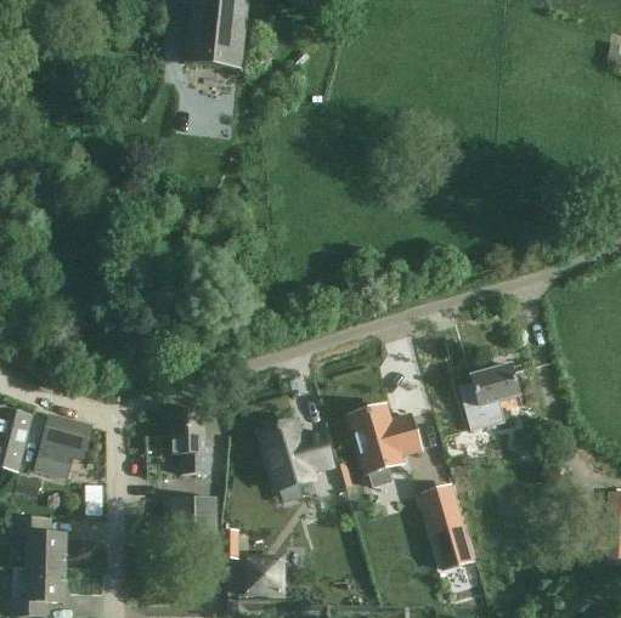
[(191,0),(185,62),(242,69),(248,0),(191,0)]
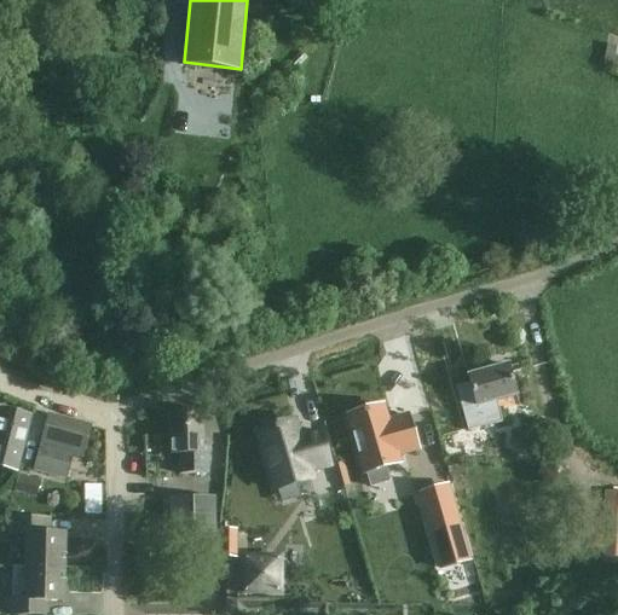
[(509,361),(504,363),(503,360),(491,364),(491,366),(469,372),(471,379),(457,383),(469,428),(503,418),(498,399),(518,393),(509,361)]
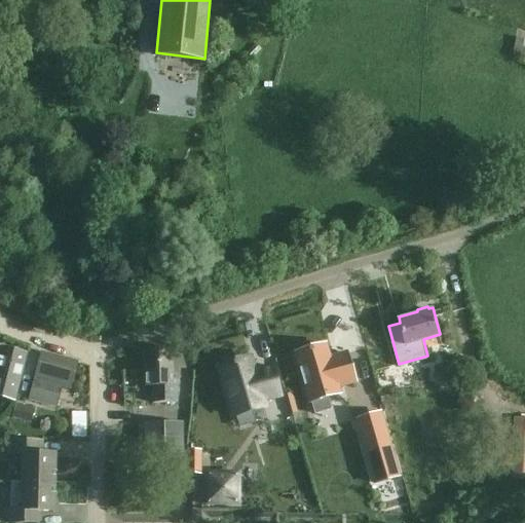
[(297,351),(311,401),(340,391),(338,384),(357,379),(348,351),(330,357),(326,342),(297,351)]
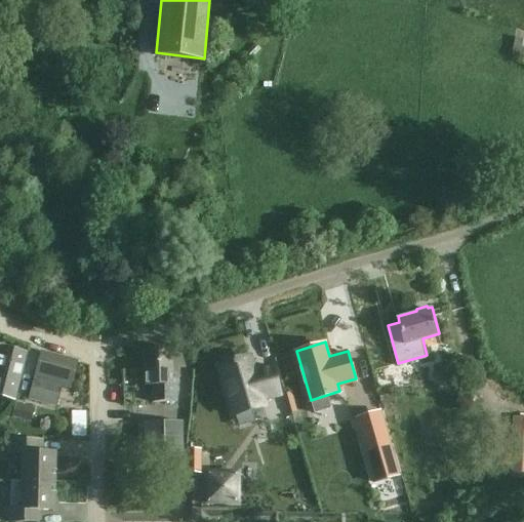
[(0,393),(15,398),(28,350),(2,344),(0,352),(0,393)]
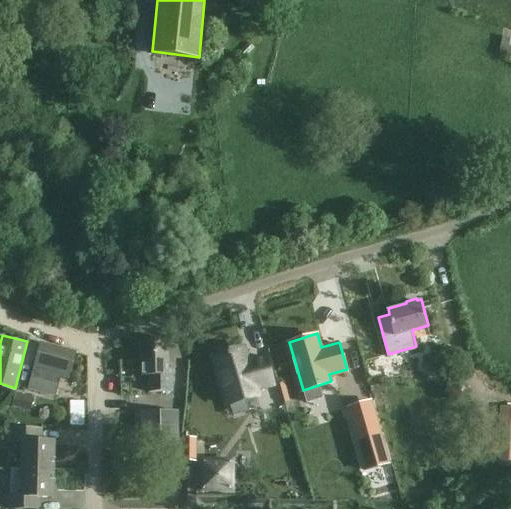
[(150,374),(150,390),(173,390),(172,374),(169,374),(168,337),(142,338),(143,374),(150,374)]
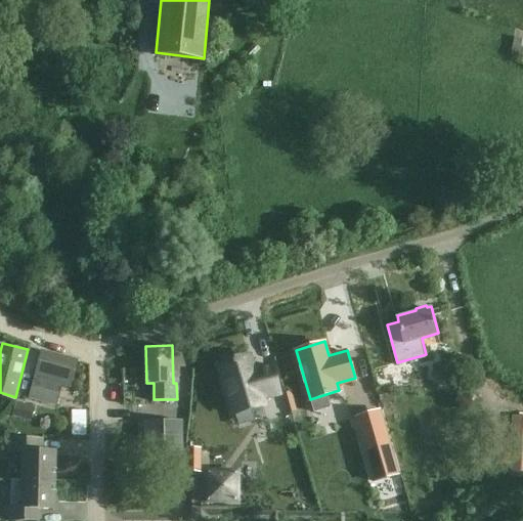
[(31,396),(56,403),(62,382),(71,385),(77,359),(43,350),(31,396)]
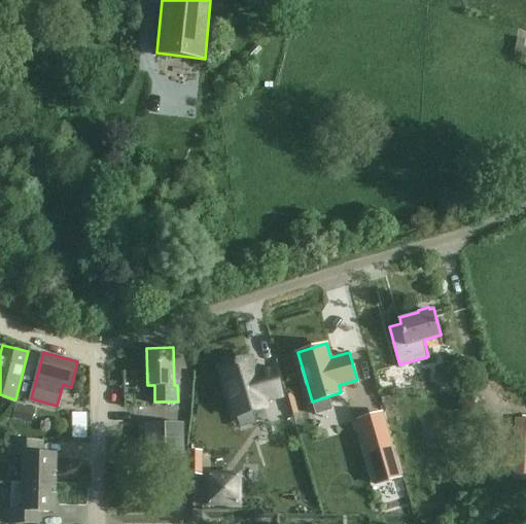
[(255,371),(251,356),(221,365),(236,415),(266,406),(264,398),(281,393),(273,365),(255,371)]
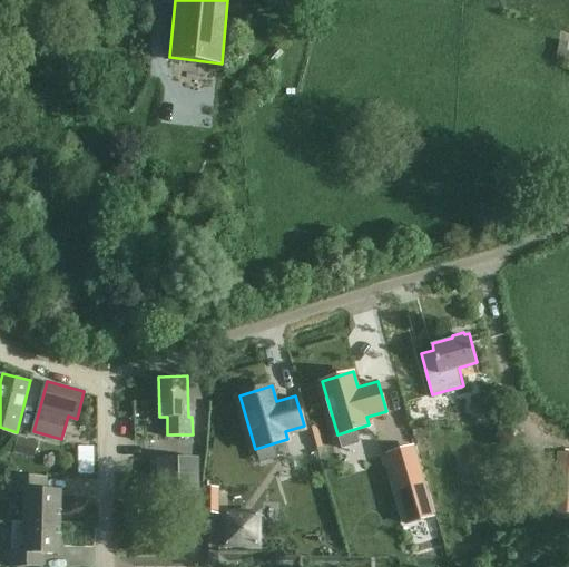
[(13,449),(35,455),(38,440),(18,434),(13,449)]
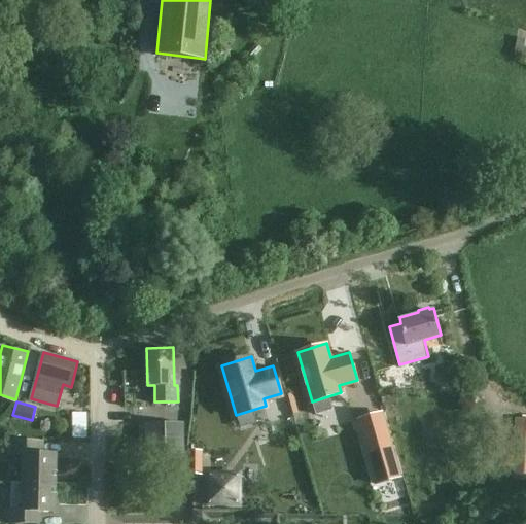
[(383,407),(358,414),(373,462),(396,455),(383,407)]
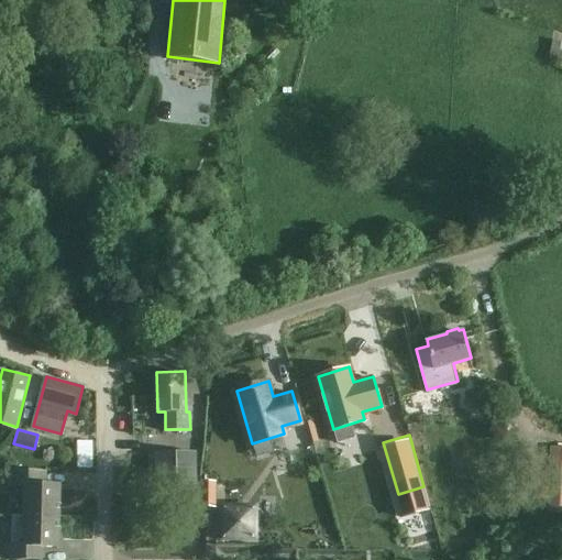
[(537,467),(535,496),(550,497),(549,511),(561,512),(561,445),(552,445),(550,468),(537,467)]
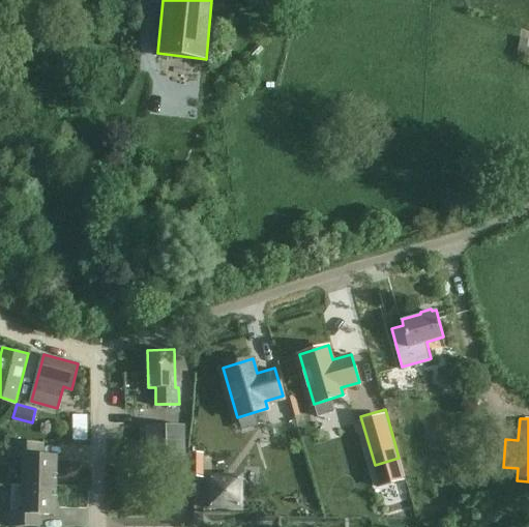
[(181,449),(181,425),(149,425),(149,449),(181,449)]
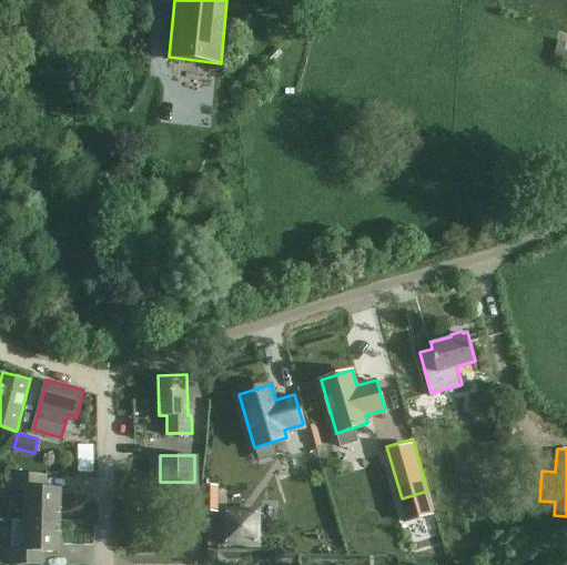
[(24,518),(60,518),(61,487),(48,487),(48,472),(8,472),(8,488),(26,488),(24,518)]
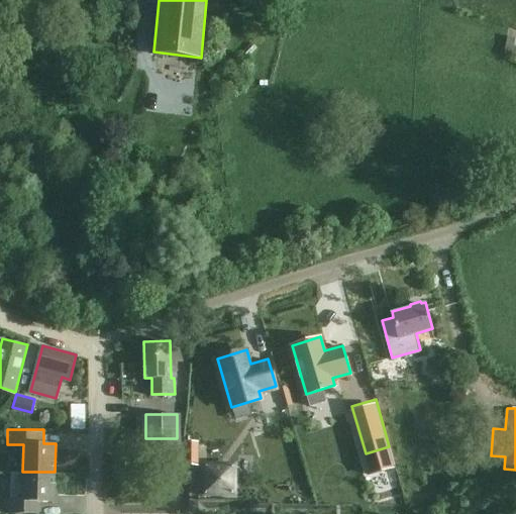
[(186,452),(186,465),(198,465),(198,452),(186,452)]
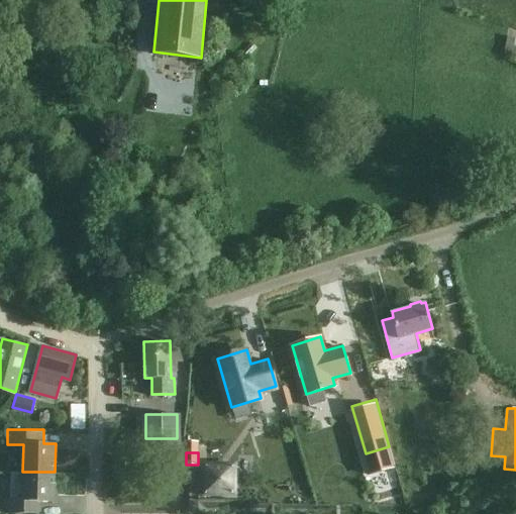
[(207,465),(206,491),(232,491),(232,466),(207,465)]
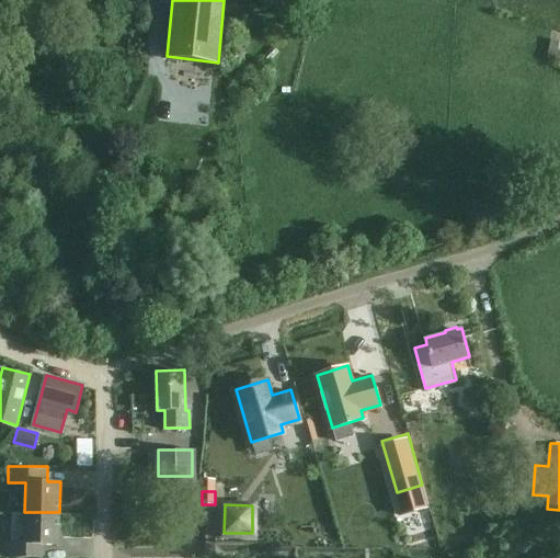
[(59,512),(24,512),(12,511),(12,539),(6,539),(6,556),(46,556),(46,543),(59,543),(59,512)]
